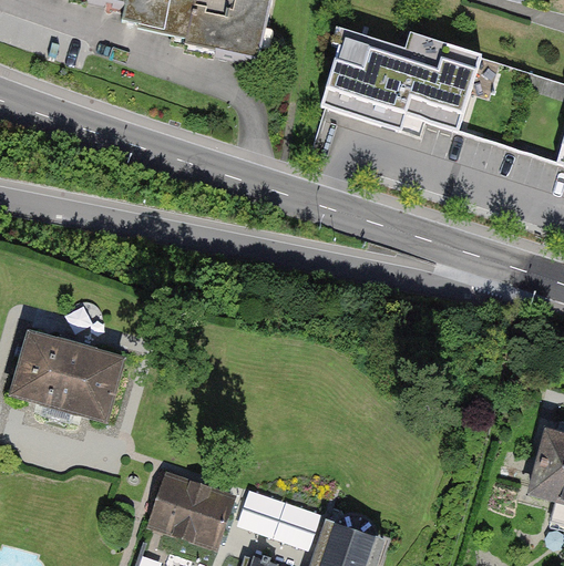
[(67,0),(121,11),(123,0),(67,0)]
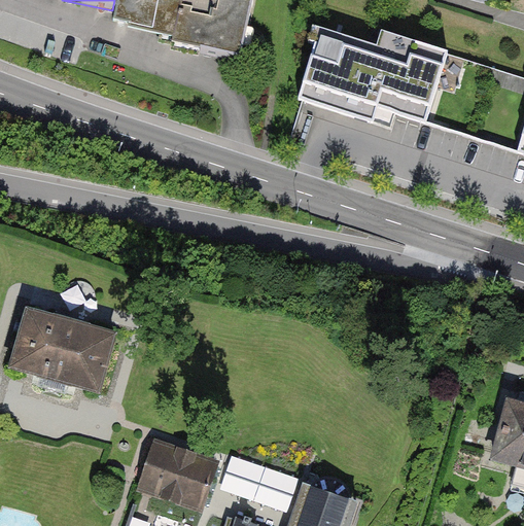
[(110,28),(169,39),(168,47),(236,63),(250,0),(114,0),(112,10),(110,28)]
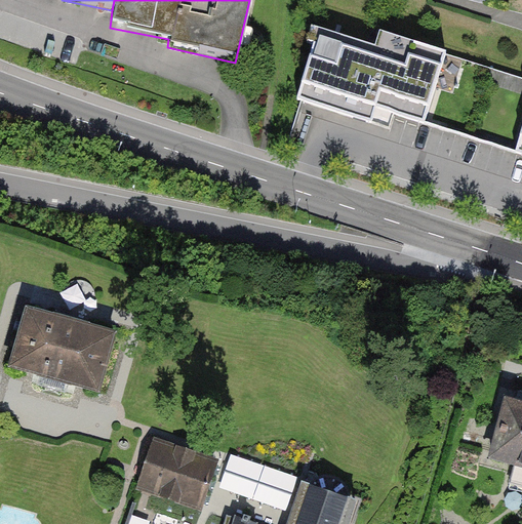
[(446,46),(376,24),(370,42),(314,24),(310,37),(314,39),(295,95),(369,120),(375,103),(423,118),(446,46)]
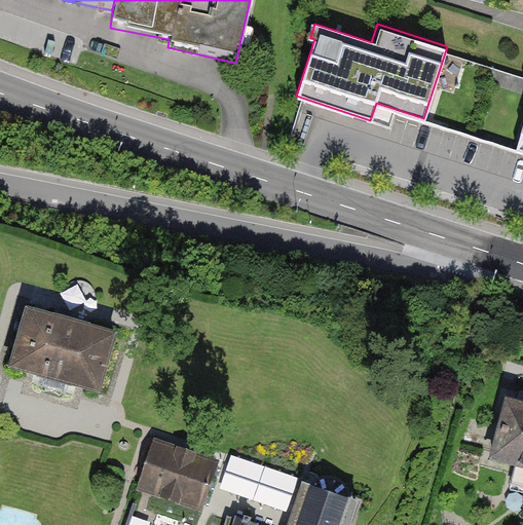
[(117,331),(25,305),(7,367),(100,394),(117,331)]
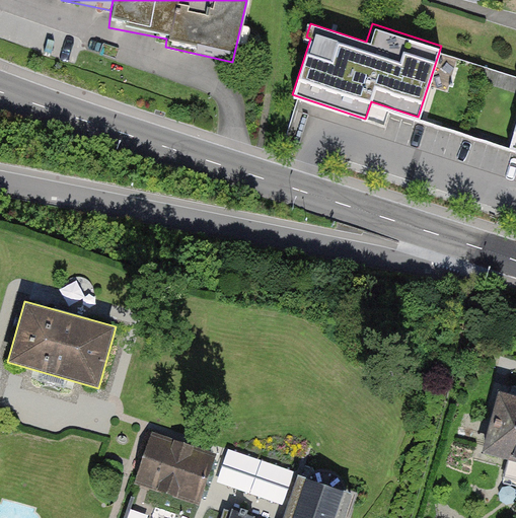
[(515,396),(501,393),(485,453),(508,459),(501,485),(515,489),(515,396)]
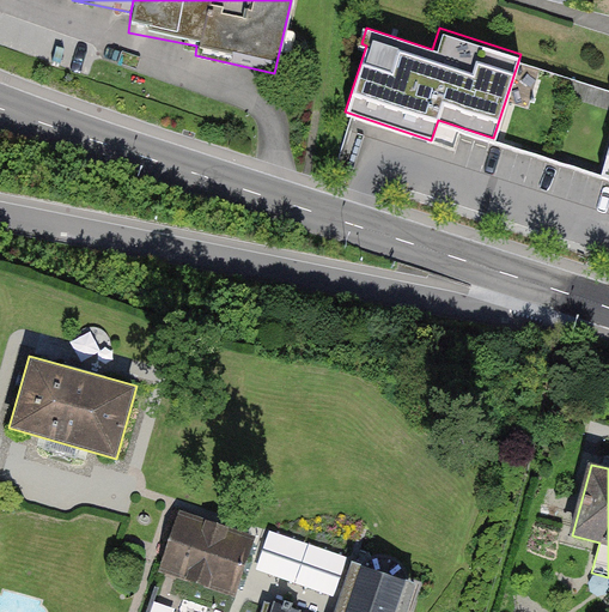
[(253,534),(176,511),(158,570),(235,593),(253,534)]
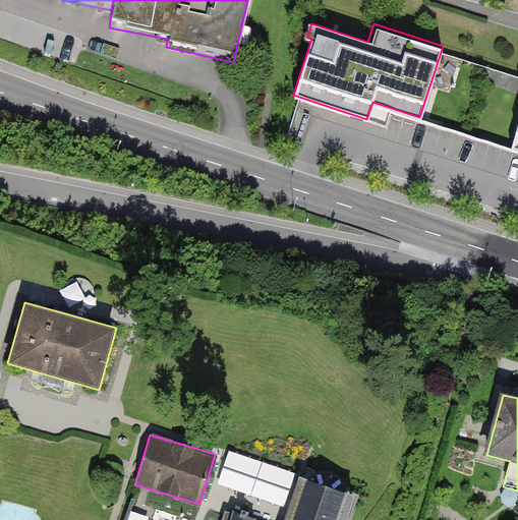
[(342,519),(352,493),(298,474),(281,519),(248,519),(223,511),(220,519),(342,519)]
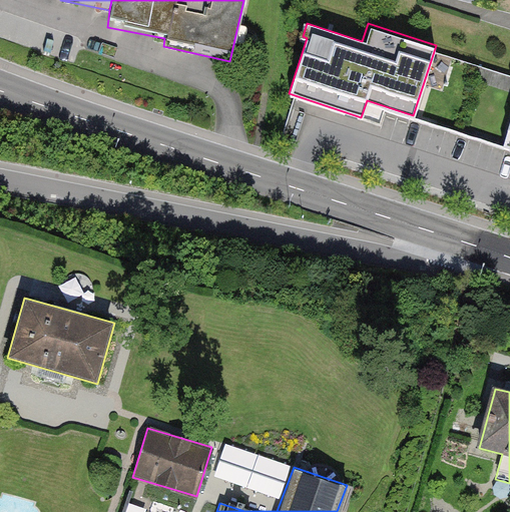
[(145,511),(146,508),(126,503),(123,511),(145,511)]
